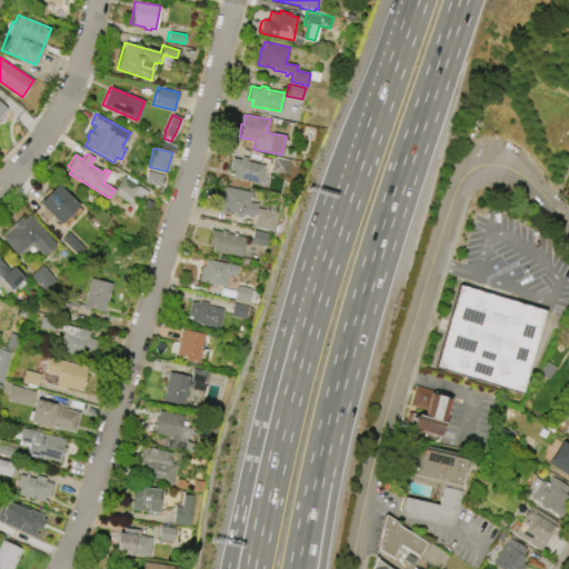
[(261,183),(231,177),(232,171),(228,170),(231,158),(240,160),(240,156),(247,158),(246,161),(265,166),(261,183)]
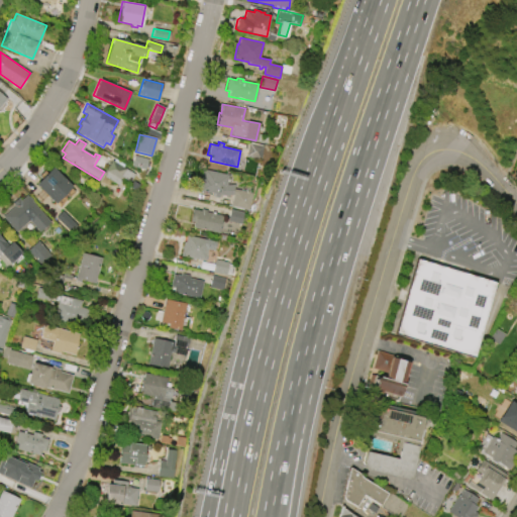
[(248,143),(263,146),(261,160),(246,157),(248,143)]
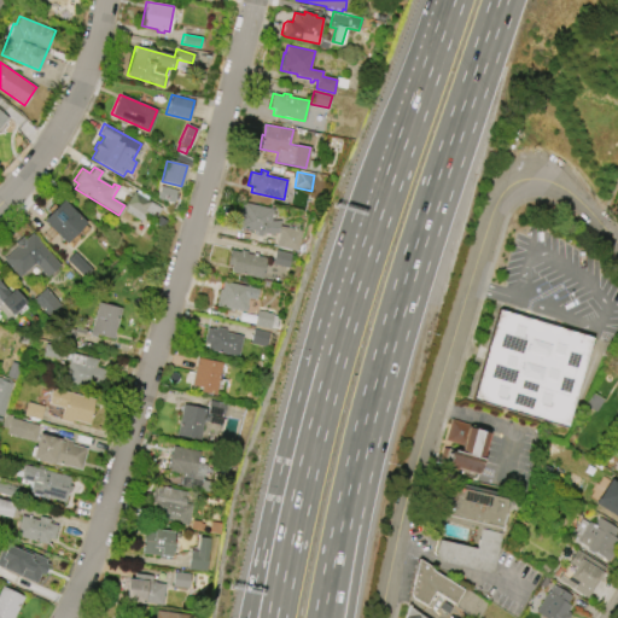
[(159,186),(176,190),(173,203),(156,198),(159,186)]
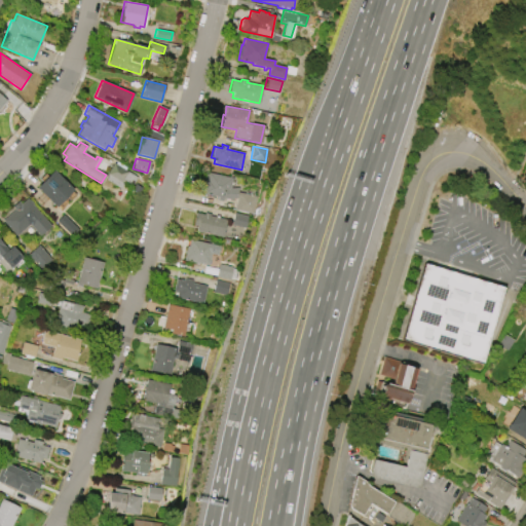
[(106,175),(114,162),(115,163),(117,161),(125,167),(124,170),(137,178),(132,185),(123,180),(121,183),(122,184),(119,188),(106,179),(108,176),(106,175)]
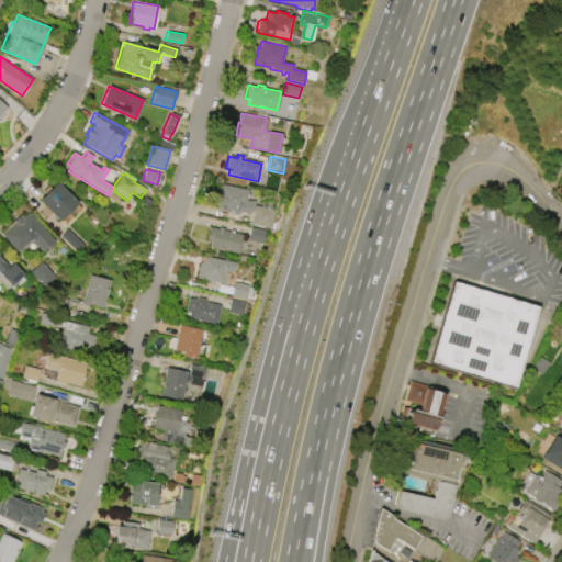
[(57,181),(78,202),(59,221),(38,200),(57,181)]
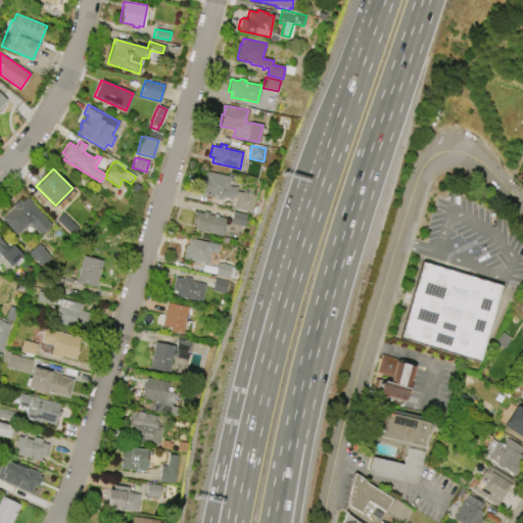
[(236,197),(226,198),(222,197),(221,199),(216,198),(216,195),(201,192),(203,186),(198,185),(201,172),(206,174),(207,172),(230,177),(228,187),(237,186),(236,191),(255,195),(251,212),(234,208),(236,197)]
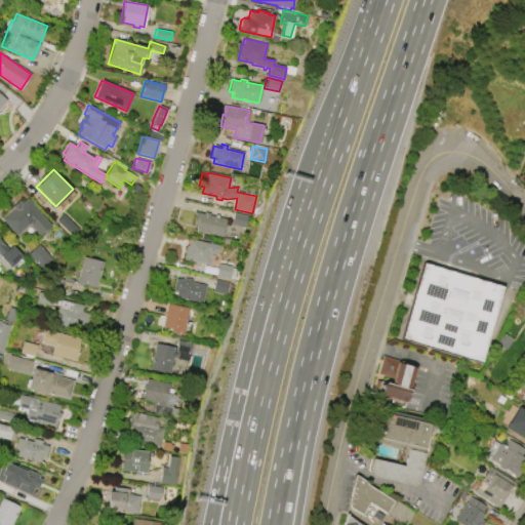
[(27,198),(50,226),(39,235),(29,224),(16,236),(2,219),(14,209),(11,206),(17,201),(21,203),(27,198)]
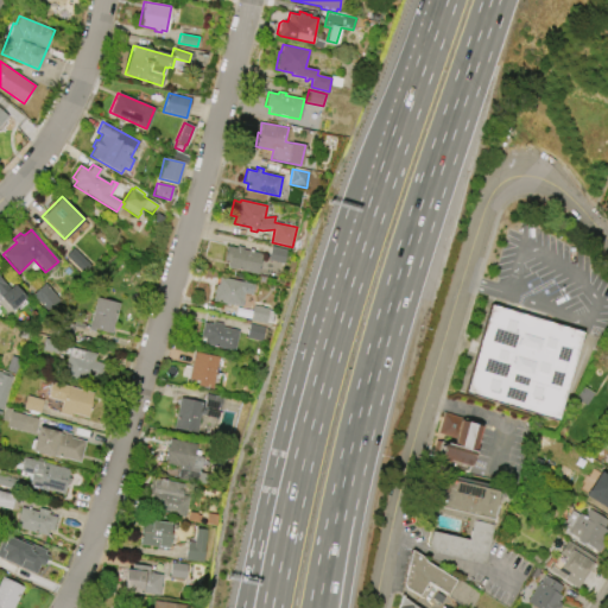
[(257,273),(226,267),(227,260),(223,260),(226,246),(236,248),(236,246),(242,247),(242,248),(248,249),(248,248),(253,249),(253,252),(261,253),(257,273)]
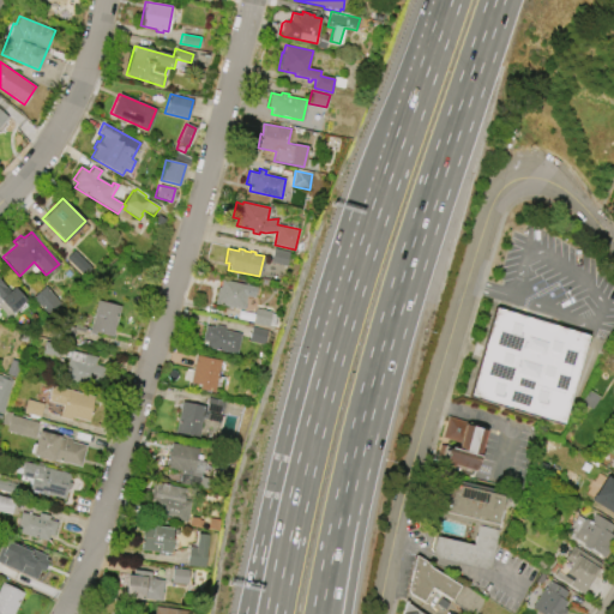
[(274,248),(289,252),(287,265),(271,263),(274,248)]
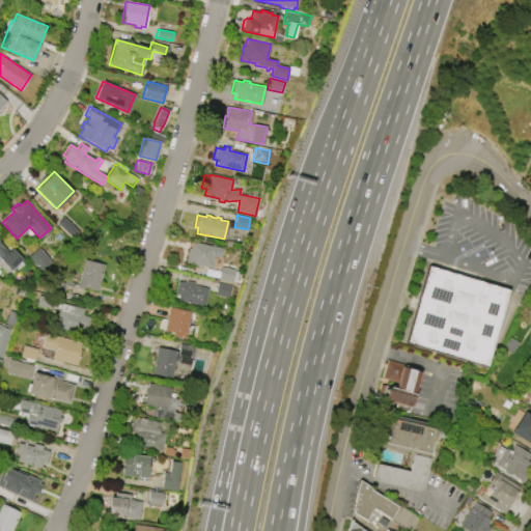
[(63,217),(78,231),(72,238),(57,223),(63,217)]
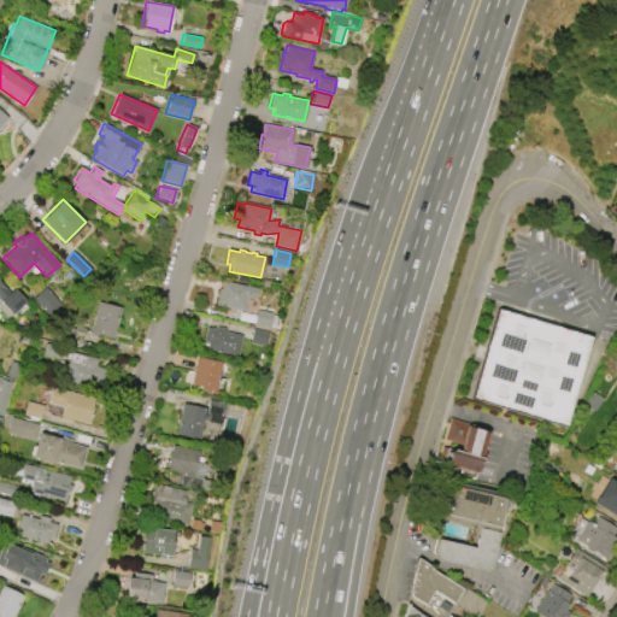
[(216,305),(218,288),(219,288),(222,280),(258,288),(256,299),(247,298),(244,311),(240,310),(239,312),(224,310),(225,306),(216,305)]
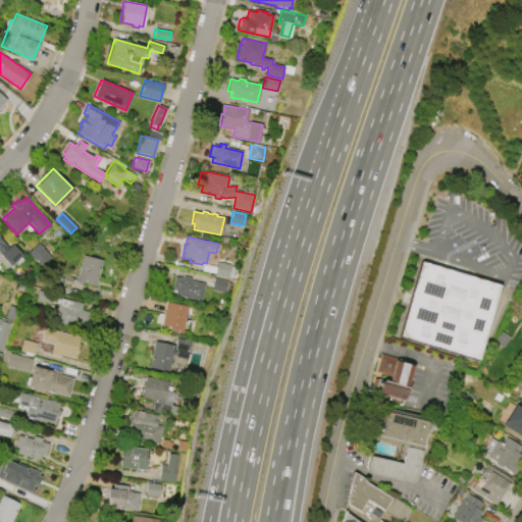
[(0,238),(8,247),(11,244),(22,255),(10,266),(0,254),(0,238)]
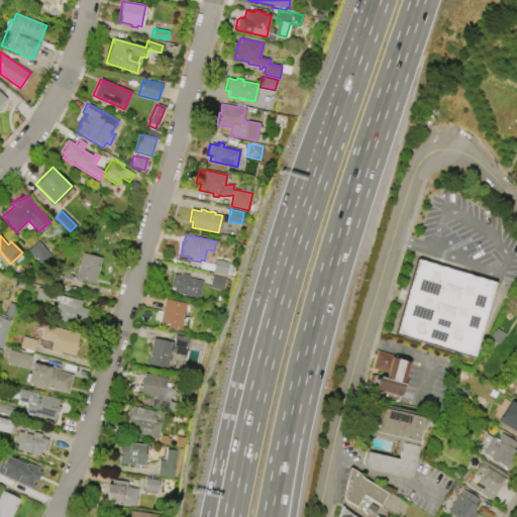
[(37,240),(50,255),(40,265),(27,250),(37,240)]
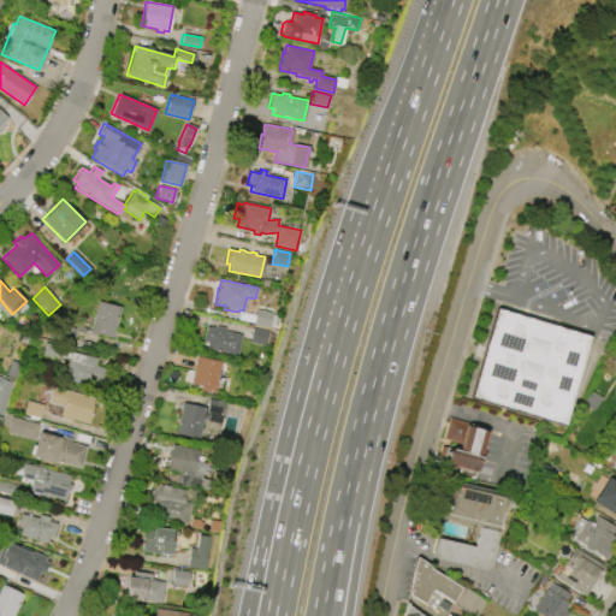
[(120,307),(112,338),(95,333),(95,336),(89,335),(90,331),(89,331),(98,301),(120,307)]
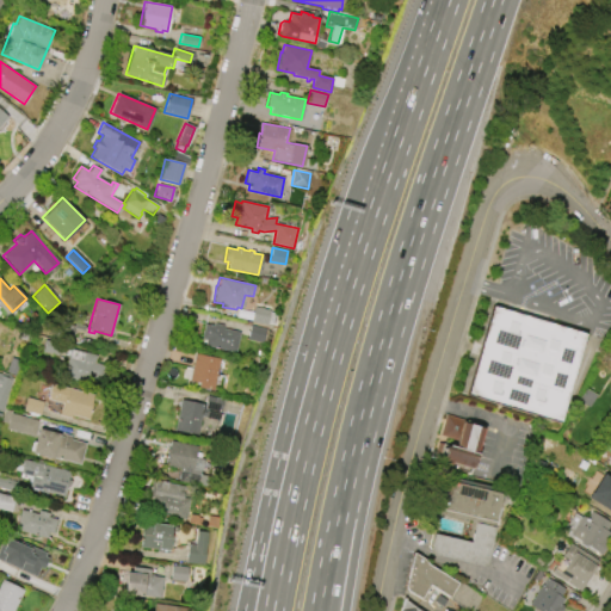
[(584,333),(557,421),(464,394),(491,306),(584,333)]
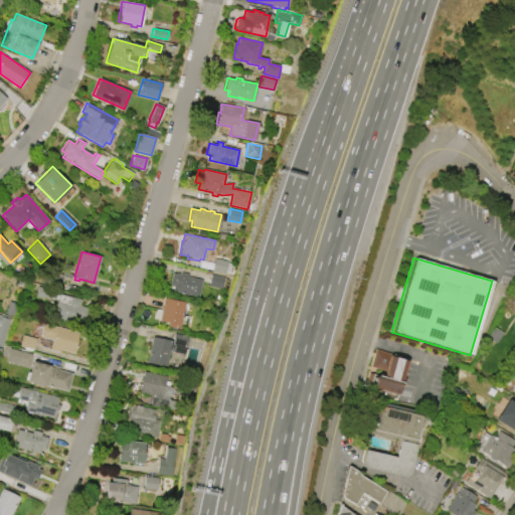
[(214,259),(228,261),(225,274),(211,271),(214,259)]
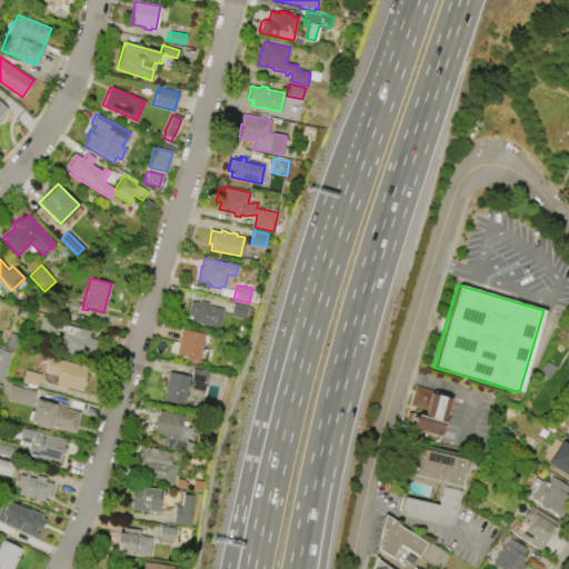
[(219,328),(189,321),(191,316),(187,315),(189,302),(199,303),(199,301),(207,302),(206,306),(223,309),(219,328)]
